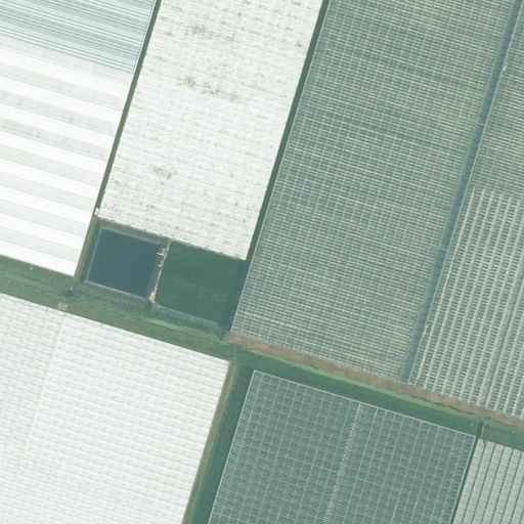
[(155,0),(0,0),(0,255),(73,276),(155,0)]
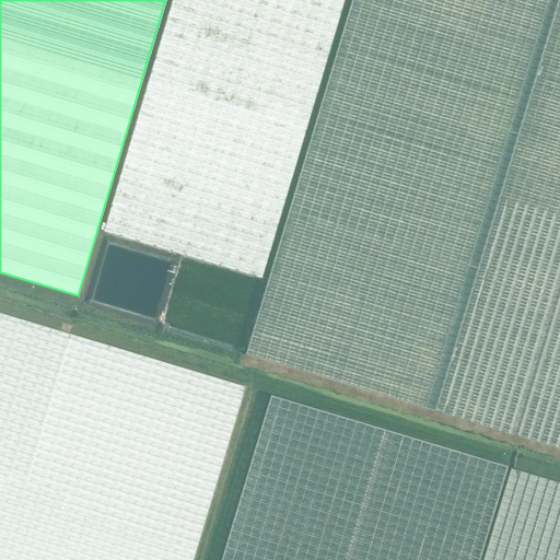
[(345,0),(172,0),(104,233),(261,279),(345,0)]
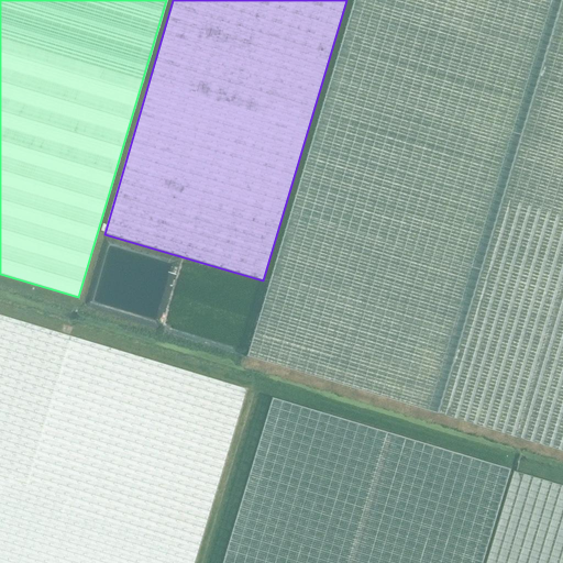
[(562,0),(354,0),(246,359),(438,415),(562,452),(562,0)]
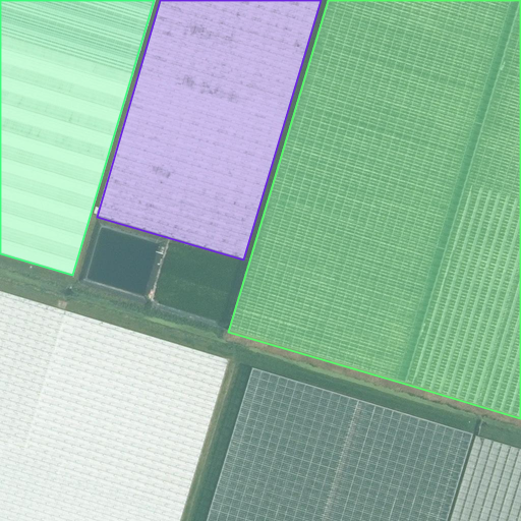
[(0,520),(179,520),(186,501),(228,360),(0,292),(0,520)]
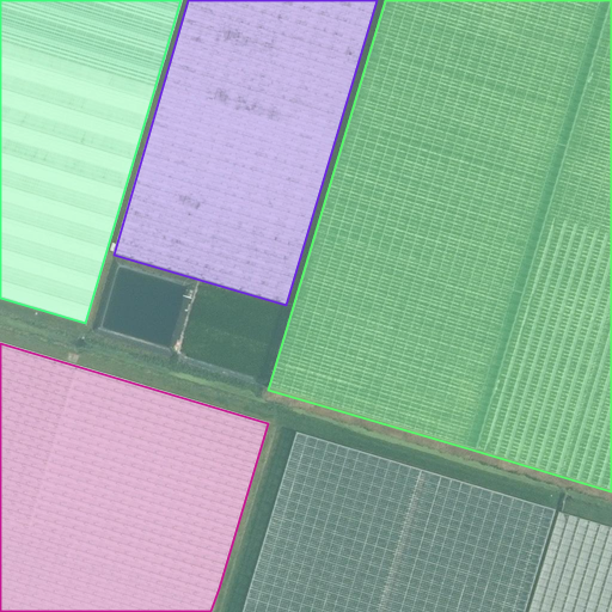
[(522,611),(554,512),(297,434),(243,611),(522,611)]
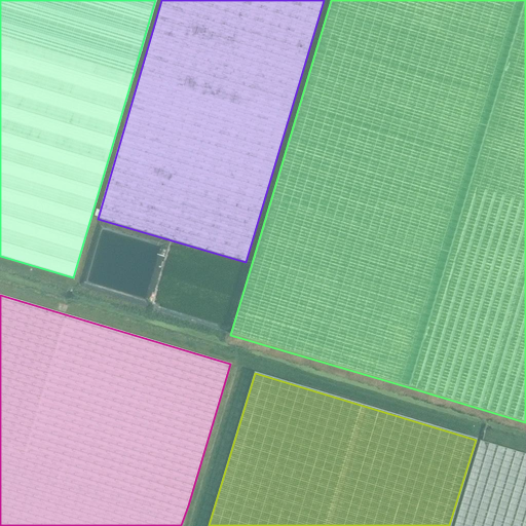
[(525,525),(525,453),(480,440),(453,525),(525,525)]
